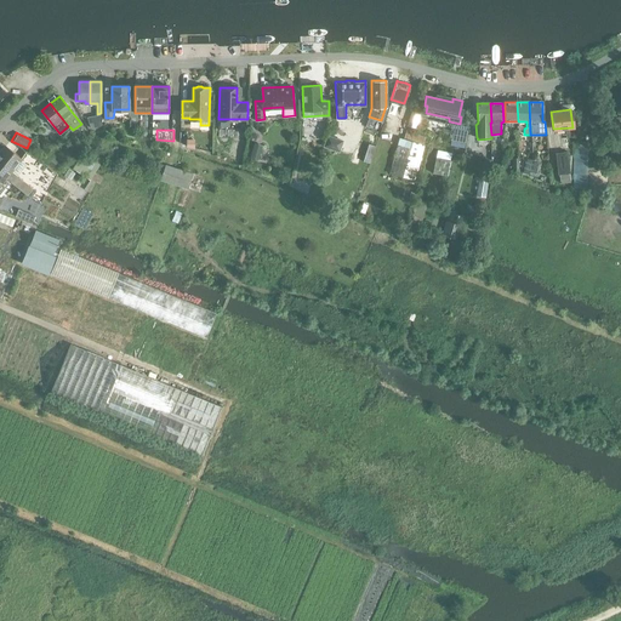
[(325,146),(340,151),(343,140),(328,135),(325,146)]
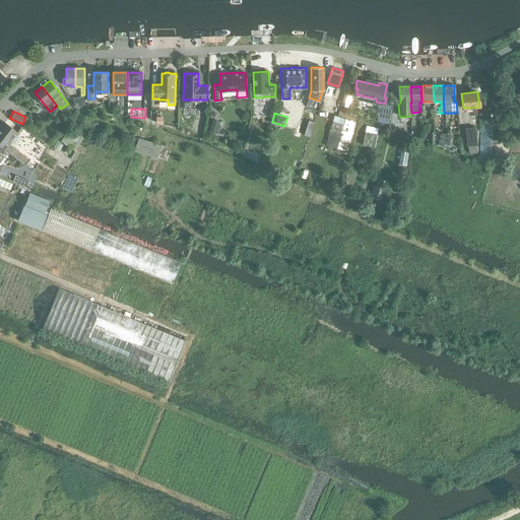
[(327,143),(349,149),(356,120),(335,114),(327,143)]
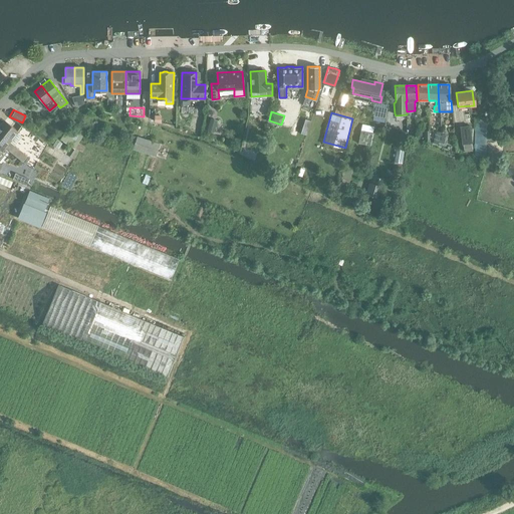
[(485,156),(485,117),(474,117),(474,156),(485,156)]
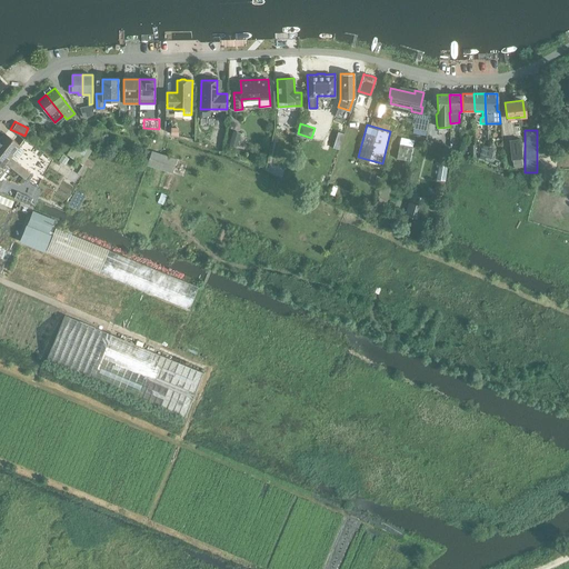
[(56,137),(51,132),(40,147),(48,152),(52,147),(50,145),(56,137)]
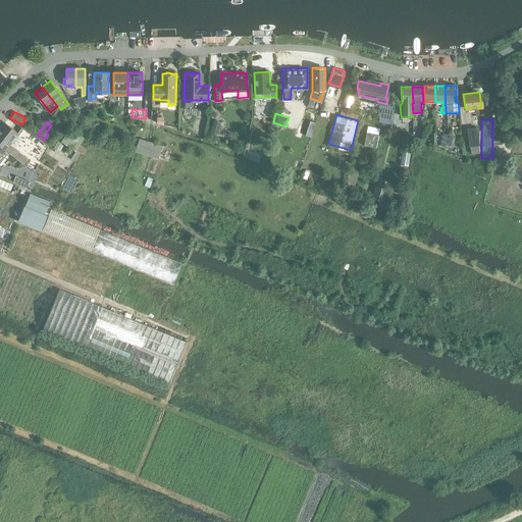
[(211,134),(217,136),(221,123),(215,121),(211,134)]
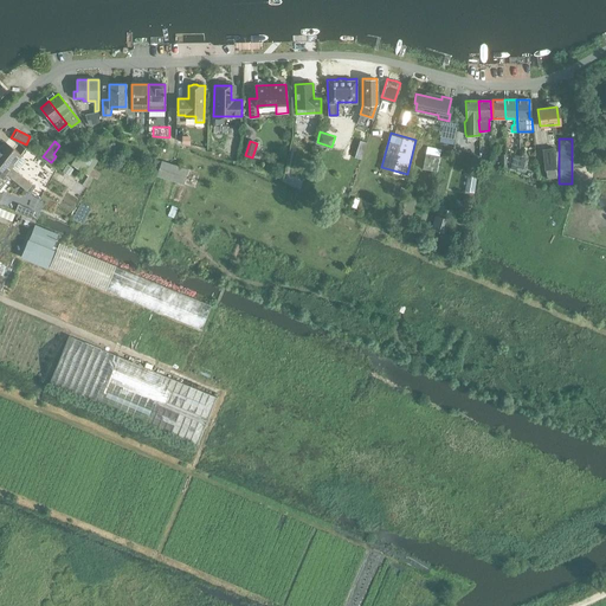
[(6,142),(0,149),(0,167),(11,176),(10,176),(27,189),(31,193),(36,186),(32,182),(11,167),(20,154),(6,142)]
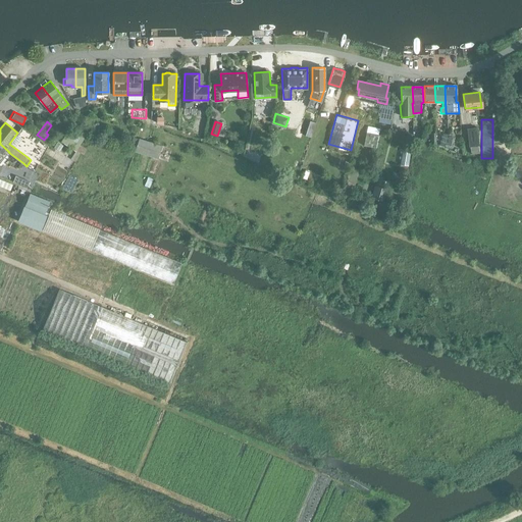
[(467,129),(469,147),(479,146),(477,127),(467,129)]
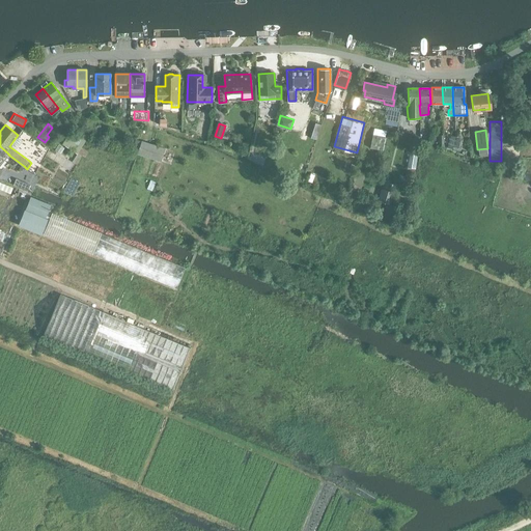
[(75,133),(66,146),(78,154),(86,140),(75,133)]
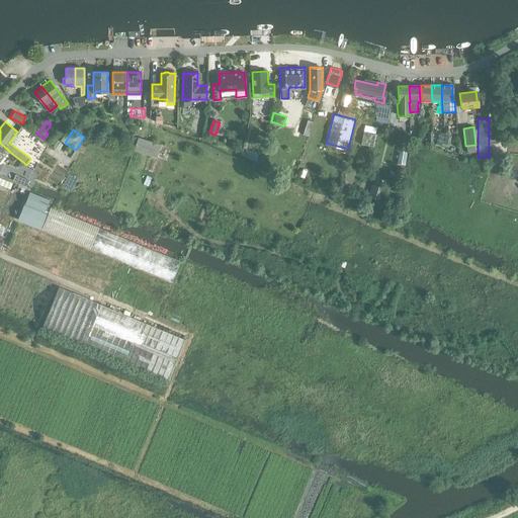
[(362,133),(360,144),(372,146),(374,135),(362,133)]
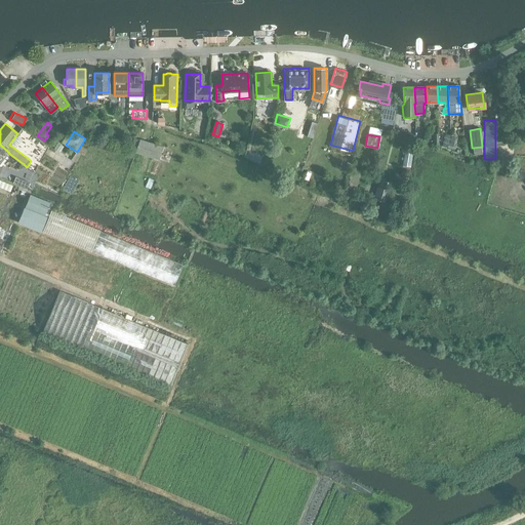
[(129,150),(135,152),(144,154),(148,142),(133,137),(129,150)]
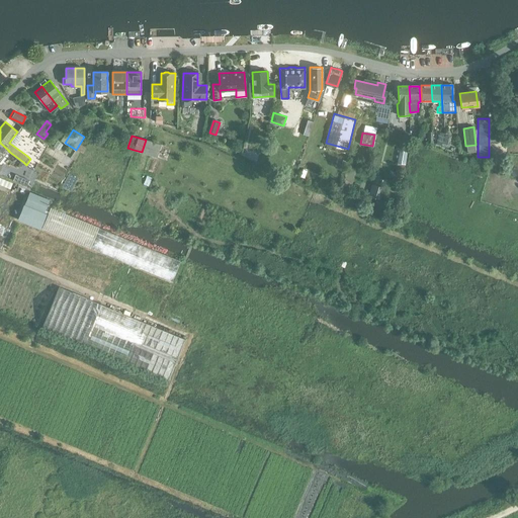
[(146,140),(142,152),(149,155),(153,142),(146,140)]
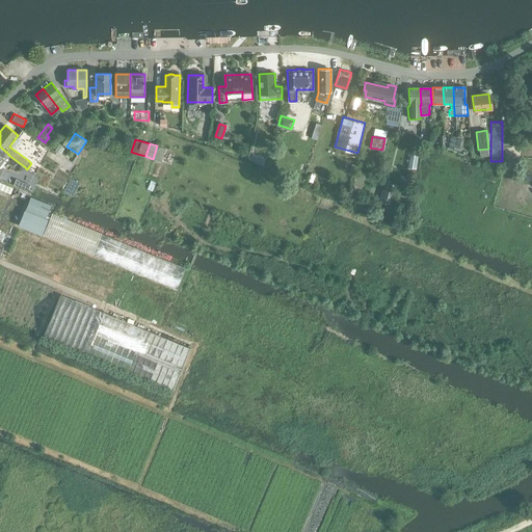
[(157,145),(153,159),(161,161),(165,149),(157,145)]
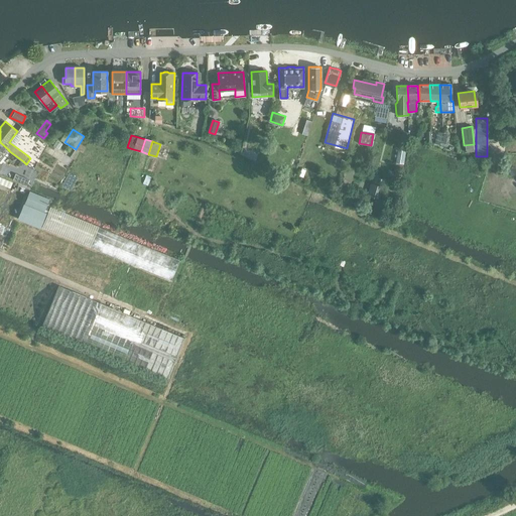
[(9,150),(0,142),(0,153),(1,153),(4,156),(8,150),(9,150)]
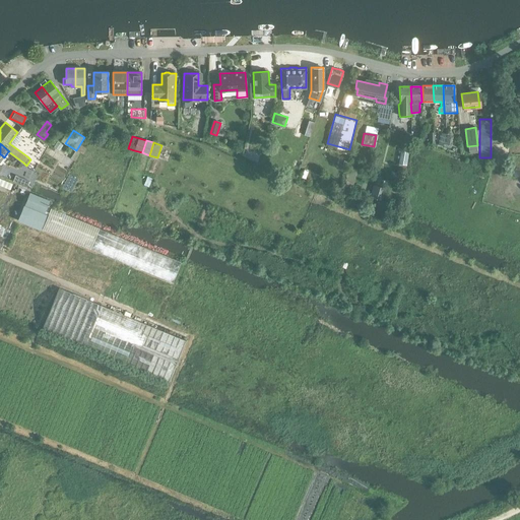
[(400,151),(398,166),(405,167),(407,152),(400,151)]
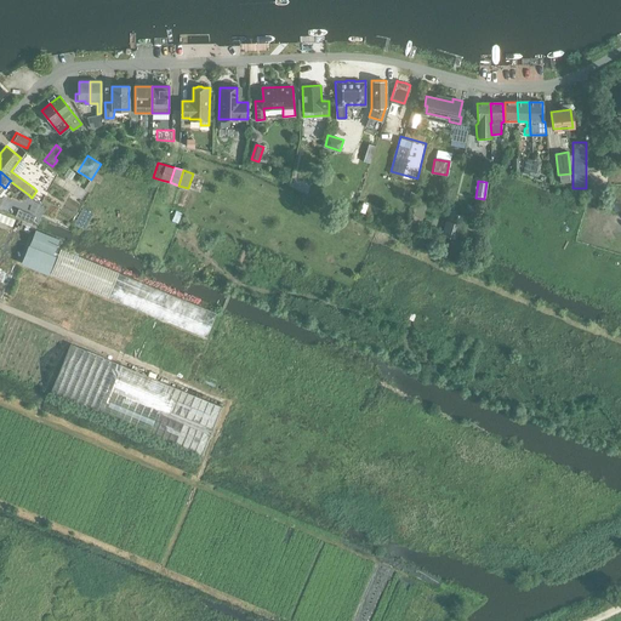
[(422,217),(426,201),(416,199),(412,215),(422,217)]
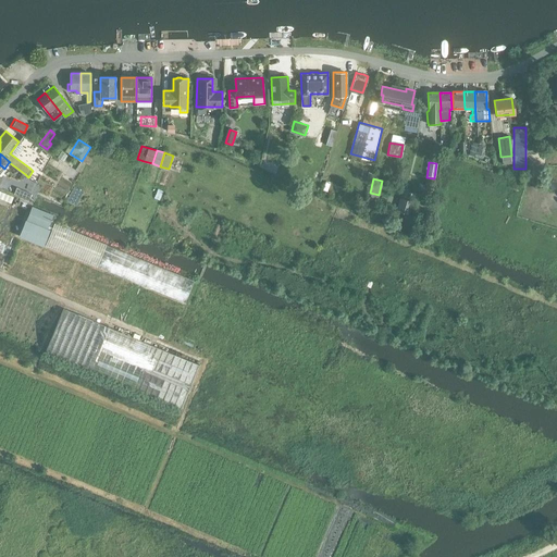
[(15,193),(29,199),(32,193),(17,187),(15,193)]
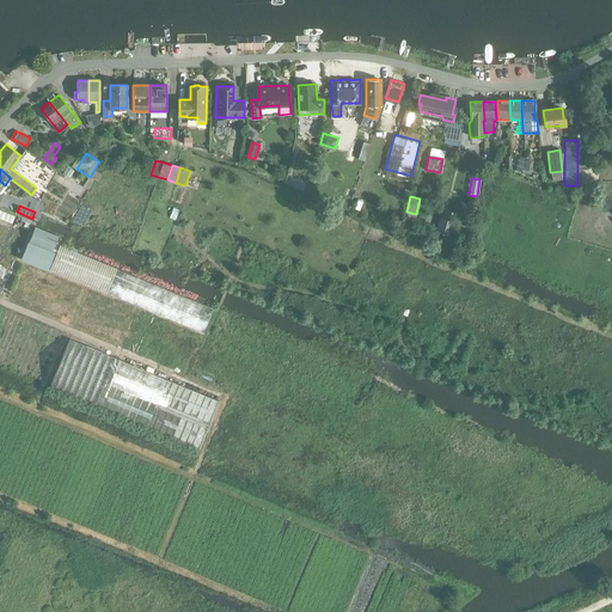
[(0,219),(11,224),(13,218),(0,210),(0,219)]
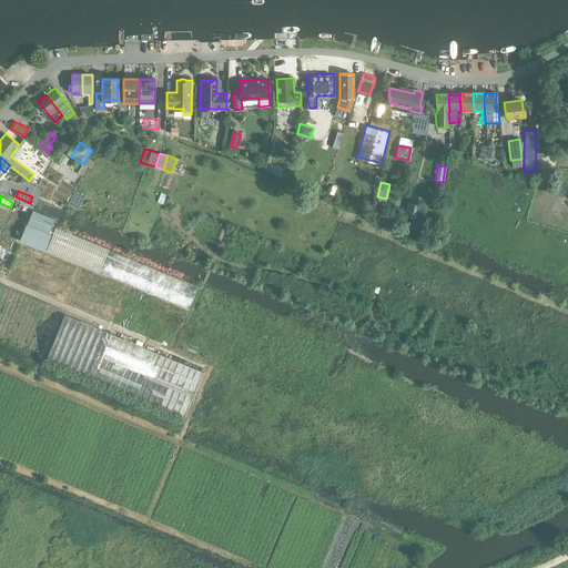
[(417,219),(422,206),(408,202),(405,215),(417,219)]
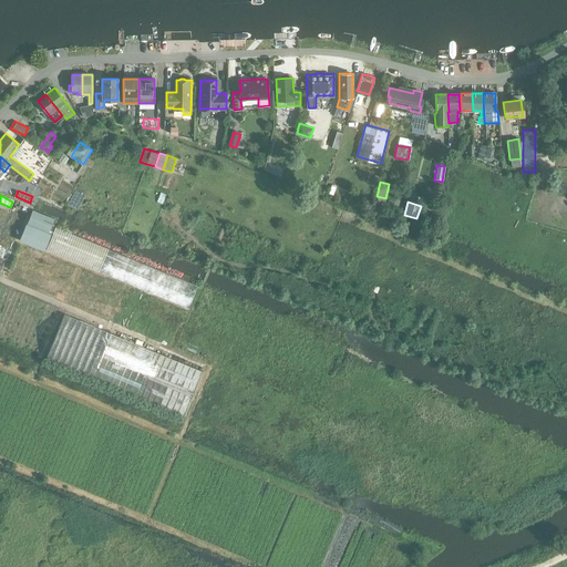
[(49,233),(54,219),(54,218),(33,210),(28,224),(49,233)]
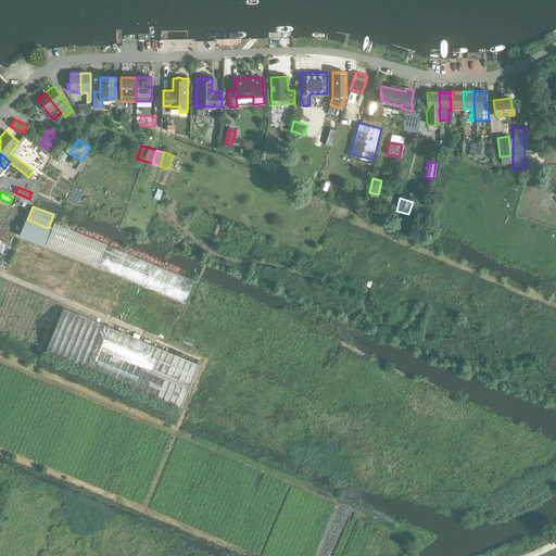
[(49,230),(26,220),(21,236),(42,244),(49,230)]
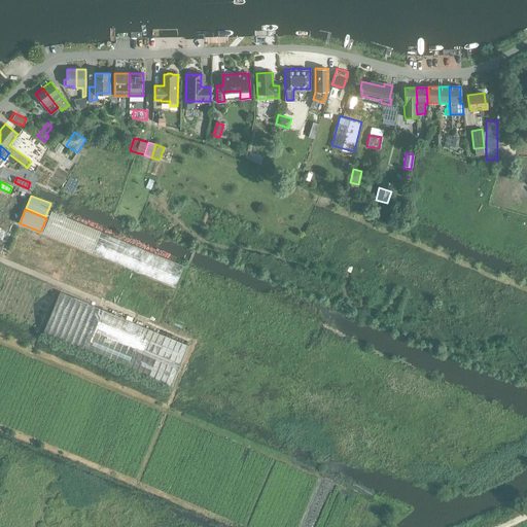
[(43,233),(153,278),(175,287),(183,266),(118,239),(53,211),(43,233)]
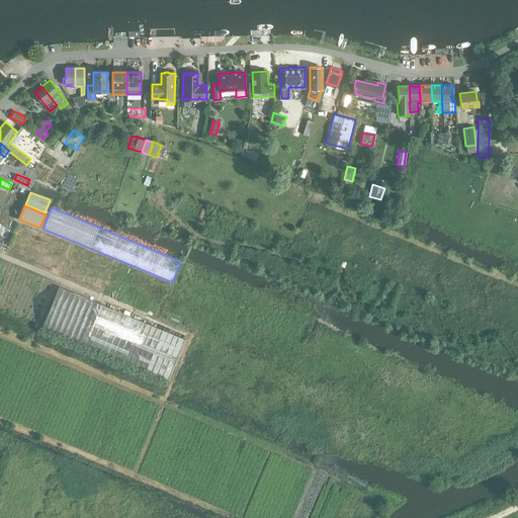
[(185,340),(59,287),(41,328),(169,380),(185,340)]
